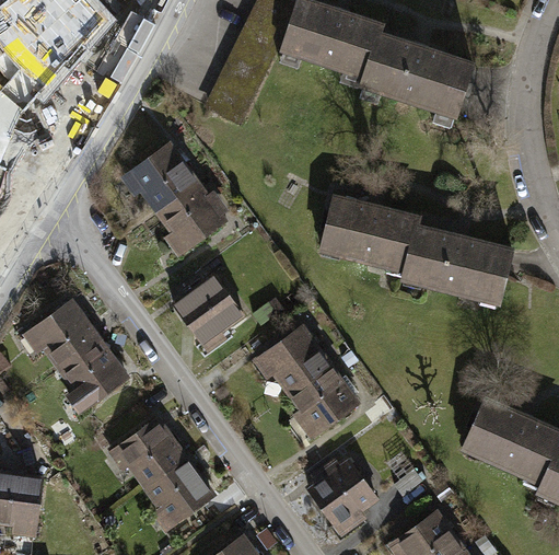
[(286,57),(301,8),(281,0),(267,0),(210,115),(245,131),(286,57)]
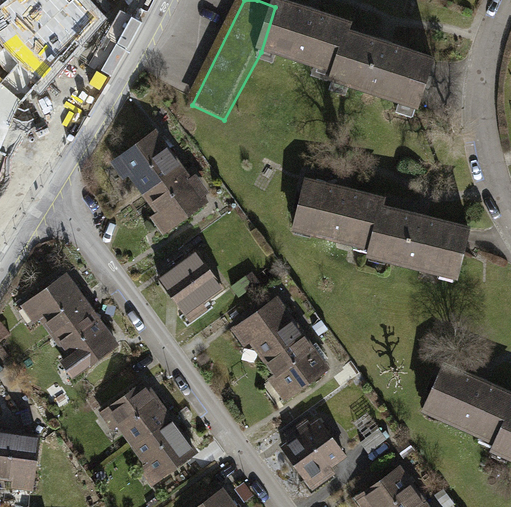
[(261,52),(339,75),(352,29),(356,30),(358,23),(280,0),(277,0),(275,7),(261,52)]
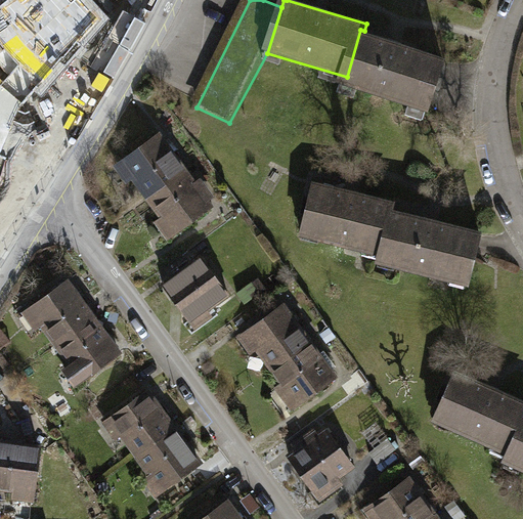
[(360,30),(347,77),(344,85),(435,113),(451,57),(364,31),(360,30)]
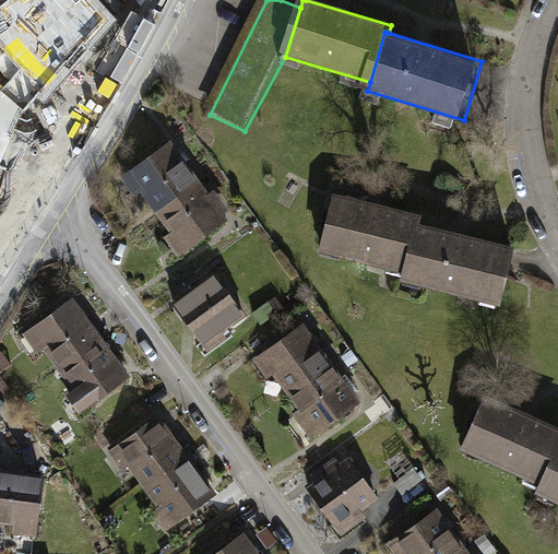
[(0,33),(0,89),(47,94),(46,110),(61,112),(68,39),(0,33)]
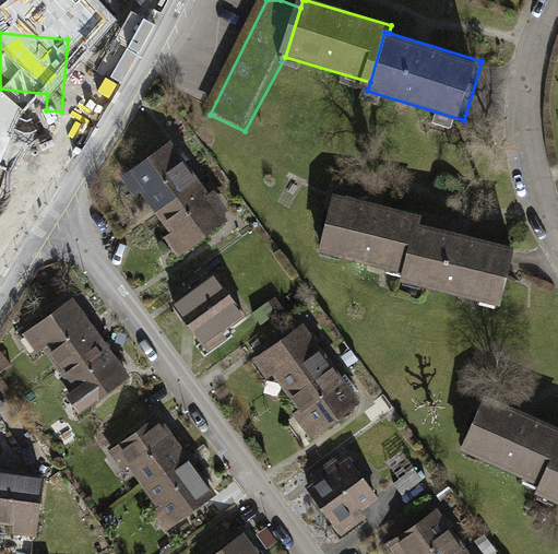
[(156,214),(200,181),(170,141),(119,179),(135,200),(142,195),(156,214)]
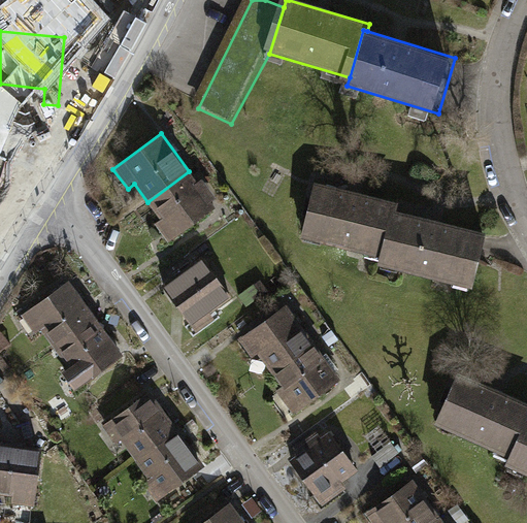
[(189,171),(147,202),(161,220),(154,225),(167,243),(216,208),(189,171)]
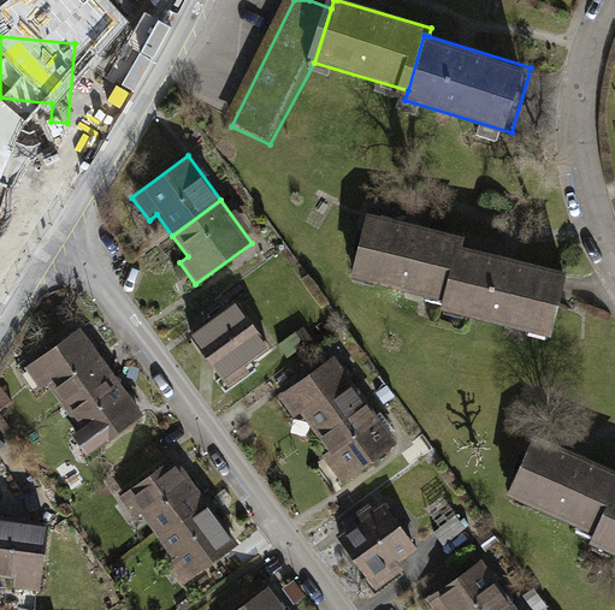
[(350,274),(445,298),(459,242),(463,243),(465,235),(367,209),(365,220),(350,274)]
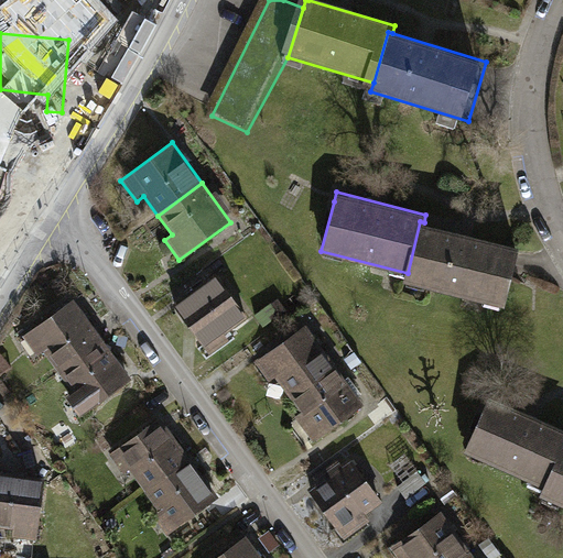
[(420,221),(408,273),(405,281),(505,306),(519,245),(424,222),(420,221)]
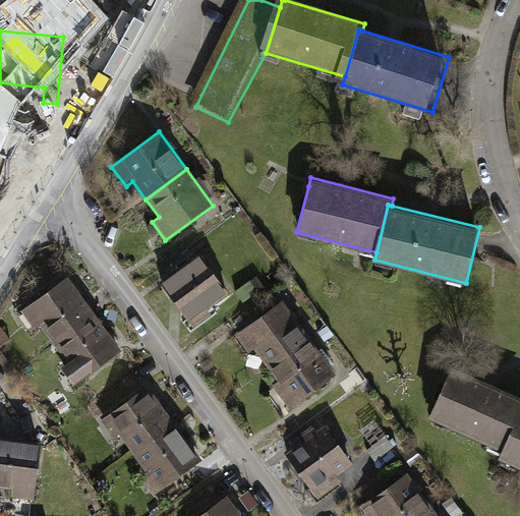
[(227,296),(198,253),(159,280),(191,329),(211,316),(207,310),(227,296)]
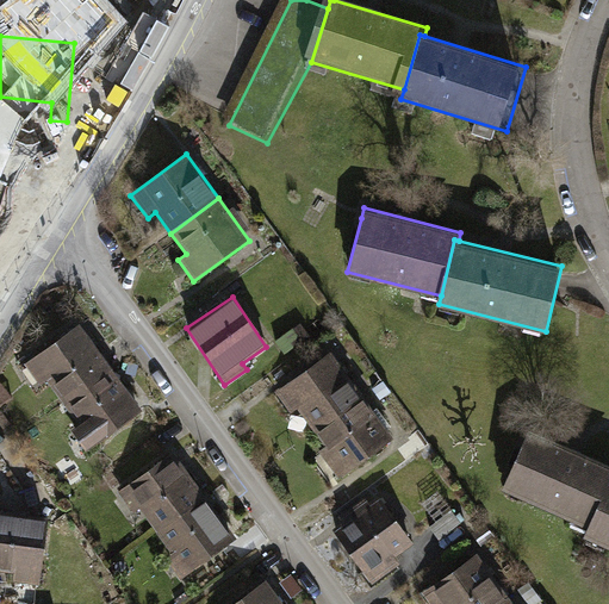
[(62,403),(111,368),(79,324),(23,366),(39,388),(47,383),(62,403)]
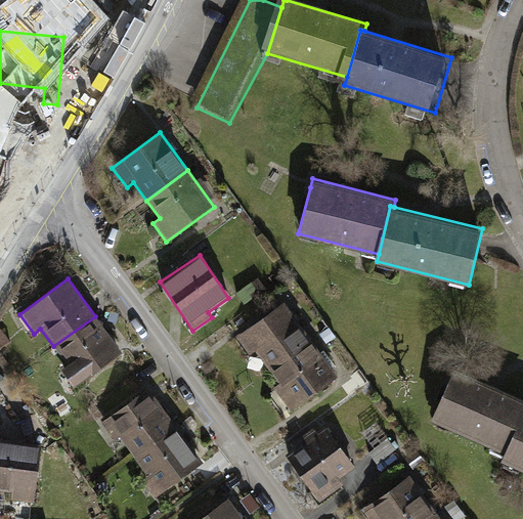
[(269,373),(310,342),(284,305),(235,340),(250,359),(256,354),(269,373)]
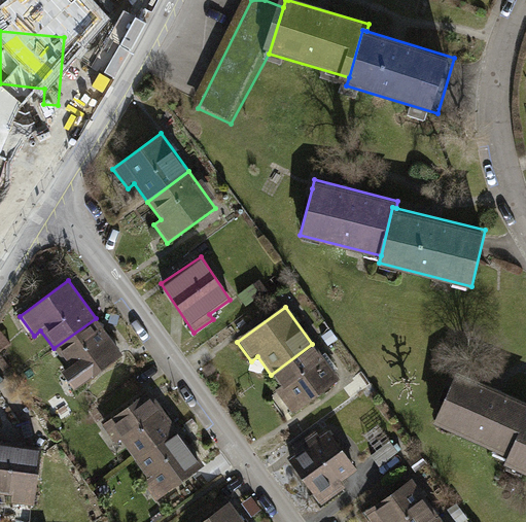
[(96,318),(54,348),(67,367),(61,372),(74,390),(123,355),(96,318)]
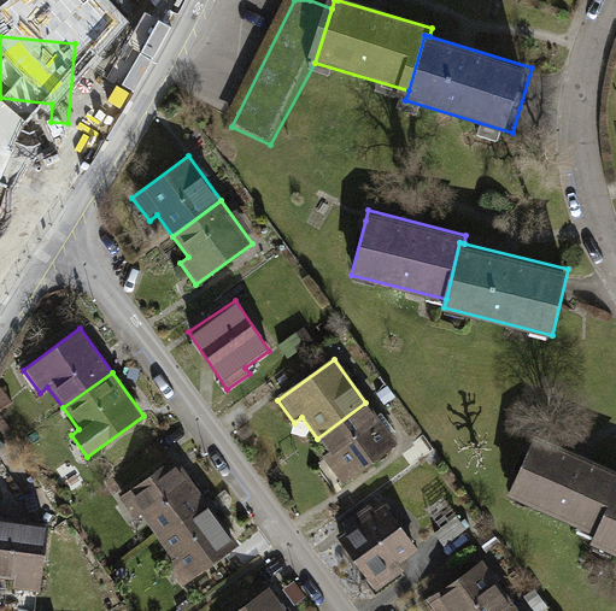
[(365,403),(317,439),(333,460),(326,465),(341,487),(398,446),(365,403)]
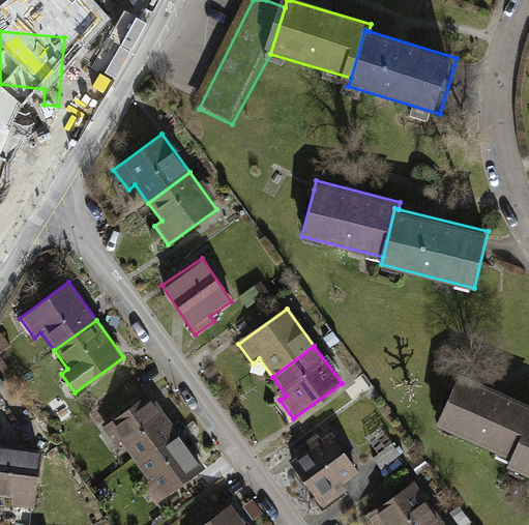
[(434,427),(511,459),(528,416),(528,404),(457,374),(452,382),(434,427)]
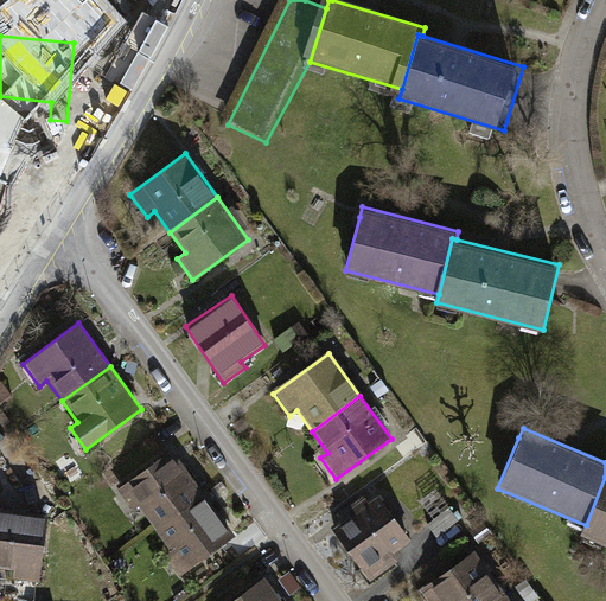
[(155,528),(204,493),(172,449),(116,490),(133,513),(141,507),(155,528)]
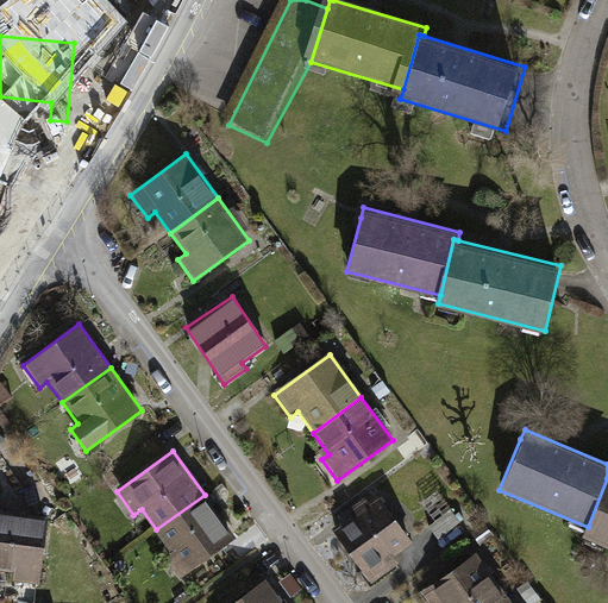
[(607,478),(588,527),(584,535),(607,545),(607,478)]
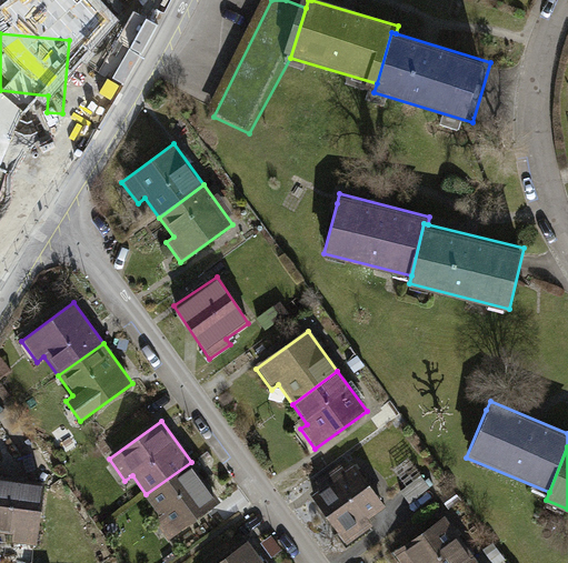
[(385,509),(349,461),(319,483),(321,488),(311,495),(349,545),(372,528),(368,521),(385,509)]
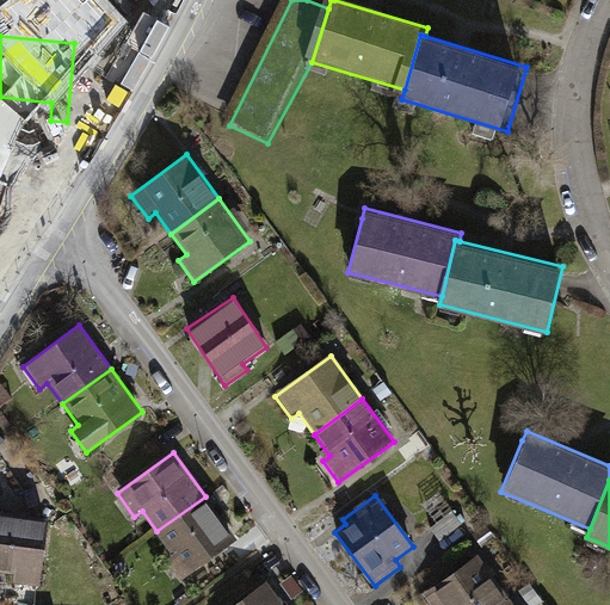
[(205,497),(156,531),(172,553),(165,559),(180,580),(236,538),(205,497)]
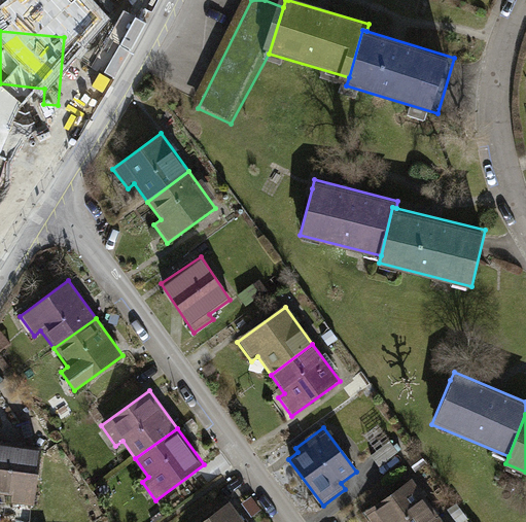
[(0,444),(0,495),(11,497),(10,506),(33,509),(40,449),(0,444)]
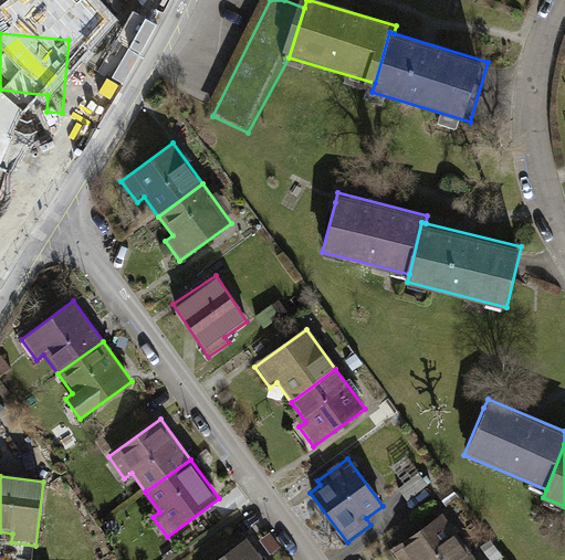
[(469,559),(472,557),(442,516),(390,553),(395,559),(469,559)]
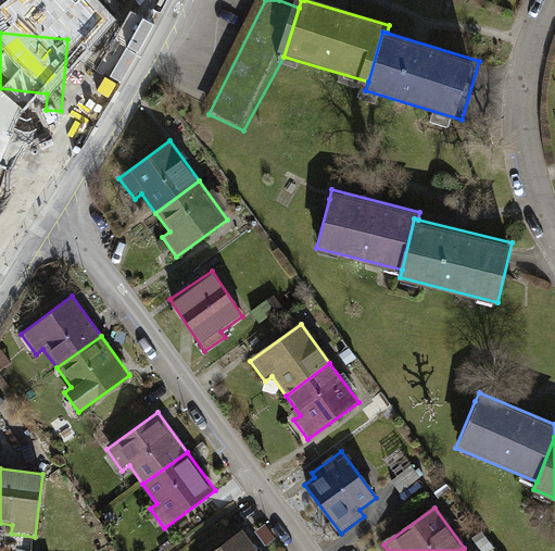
[(255,550),(243,534),(218,550),(255,550)]
